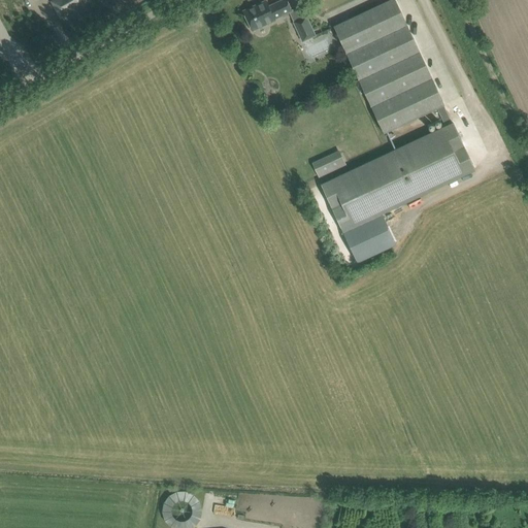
[(89,2),(88,0),(53,0),(52,1),(61,18),(89,2)]
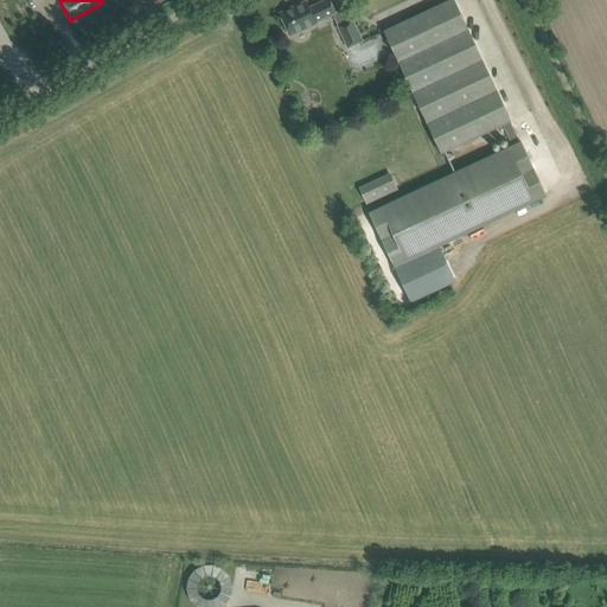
[(291,36),(307,29),(318,24),(315,20),(324,17),(325,19),(337,14),(330,0),(326,0),(310,7),(307,1),(291,8),(281,13),(291,36)]
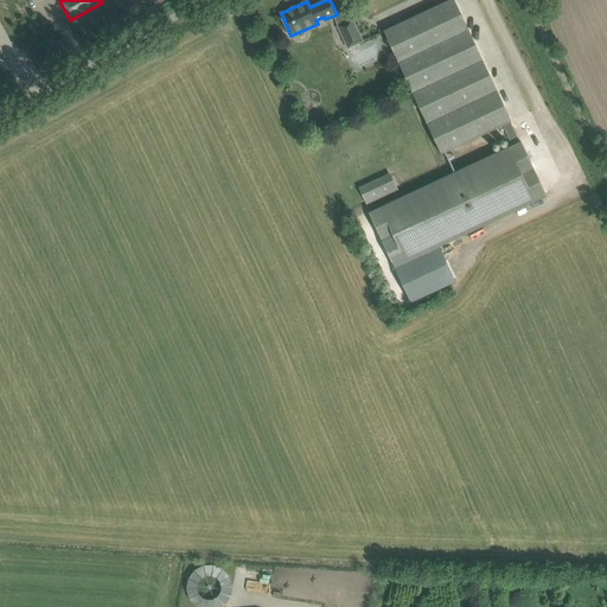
[(505,149),(370,212),(395,267),(411,301),(455,281),(446,260),(439,246),(547,196),(522,142),(521,142),(510,121),(511,121),(454,0),(449,0),(384,31),(441,153),(494,128),(505,149)]
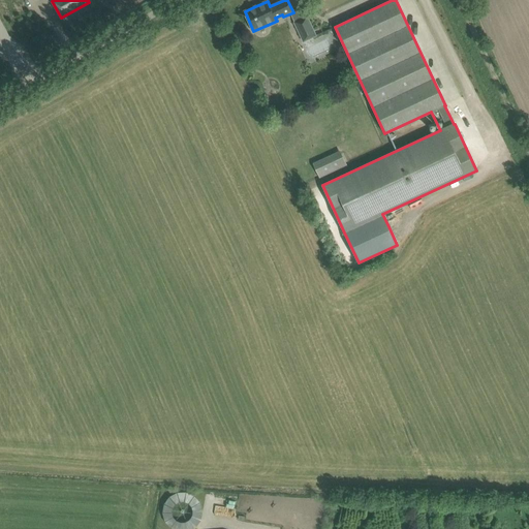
[(307,17),(294,23),(294,24),(296,23),(300,22),(305,33),(308,34),(311,33),(313,37),(316,36),(308,17),(307,17)]
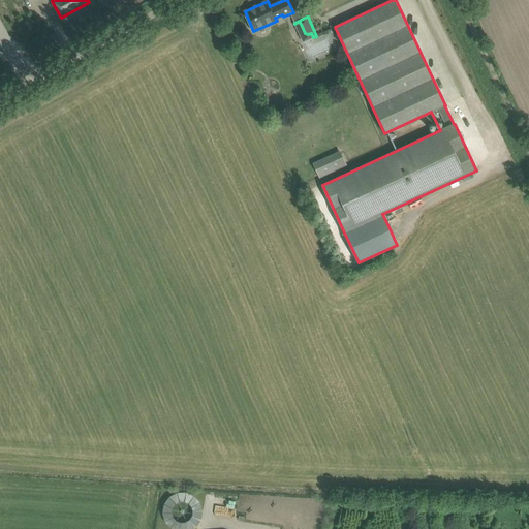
[(342,154),(314,166),(319,178),(347,165),(342,154)]
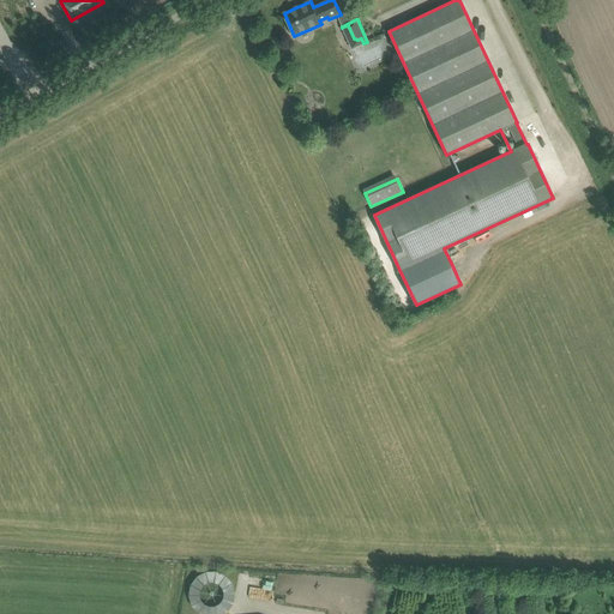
[(186,582),(197,613),(216,613),(239,607),(224,569),(186,582)]
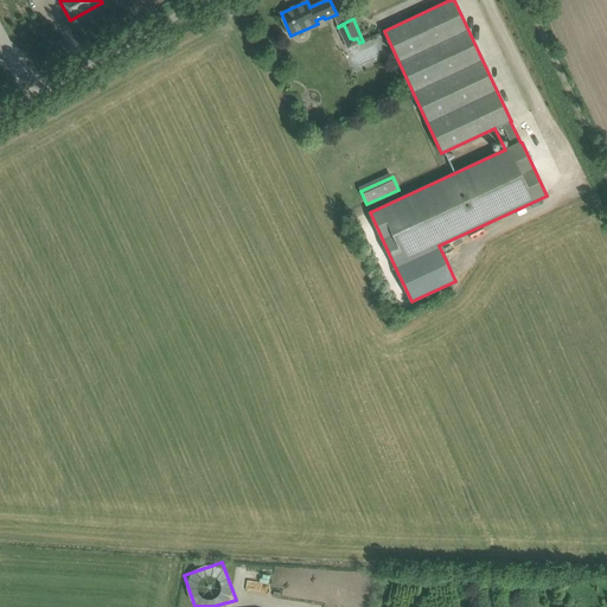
[(261,568),(256,595),(280,599),(280,600),(285,572),(261,568)]
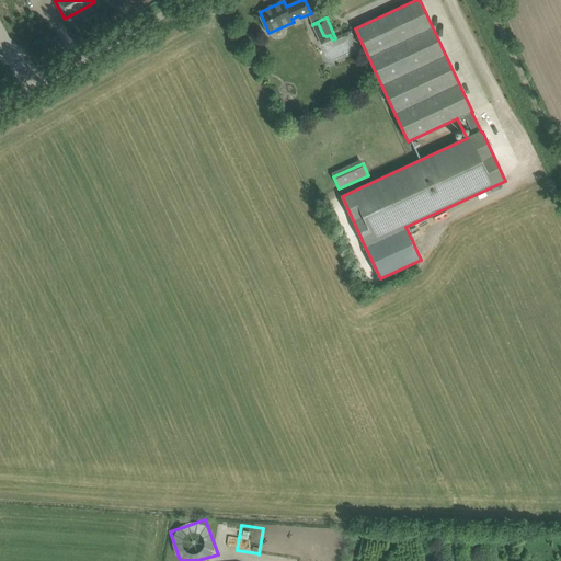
All buildings are outlined.
